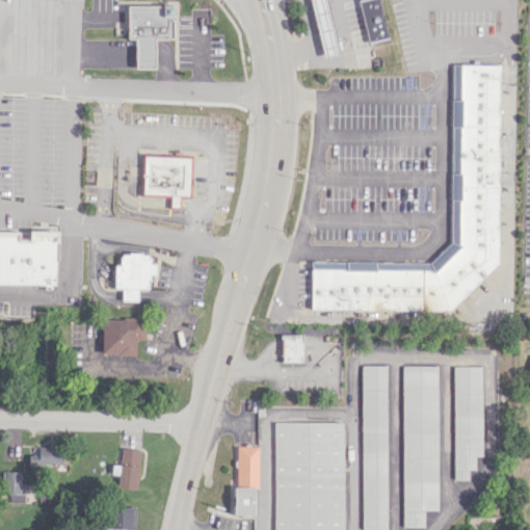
[(314,0),(327,58),(341,55),(327,0),(314,0)]
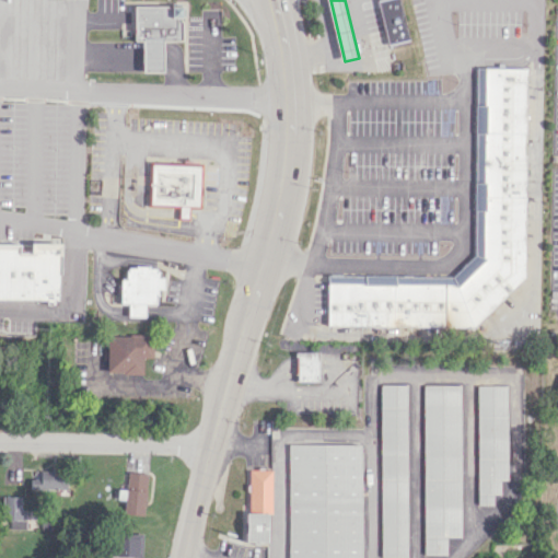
[(392,0),(380,3),(390,48),(411,43),(400,0),(392,0)]
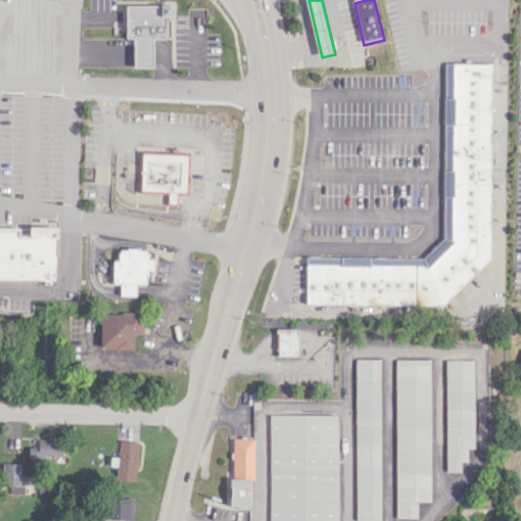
[(127,7),(127,40),(135,40),(154,41),(173,40),(173,6),(127,7)]
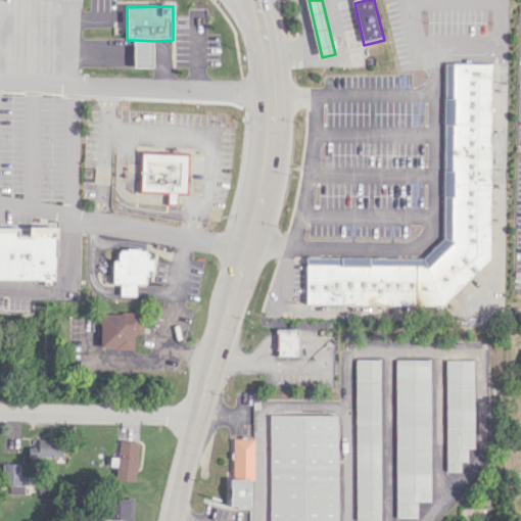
[(135,40),(134,54),(134,68),(153,69),(153,54),(154,41),(135,40)]
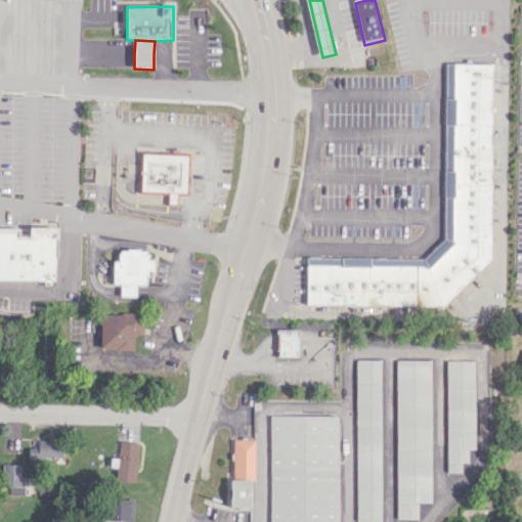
[(449,66),(448,242),(427,264),(309,263),(309,305),(443,306),(491,259),(495,67),(449,66)]
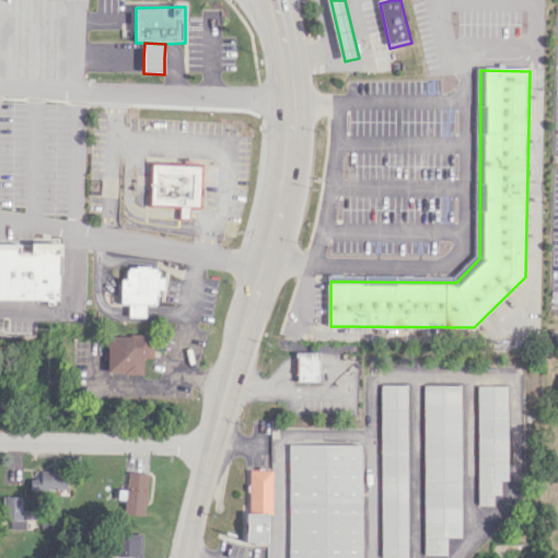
[(150,163),(149,207),(182,208),(189,209),(202,209),(204,165),(150,163)]
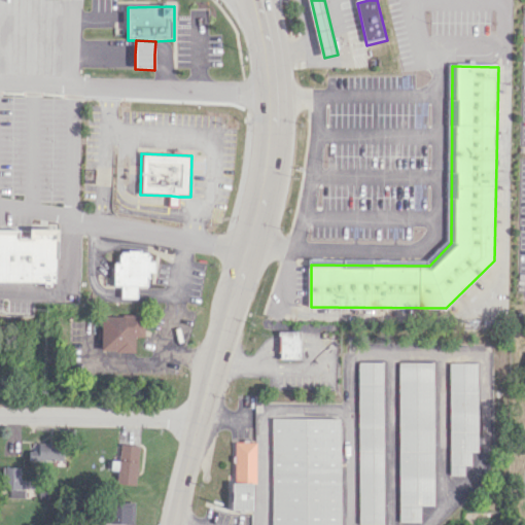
[(171,196),(170,203),(170,207),(178,208),(178,202),(178,197),(171,196)]
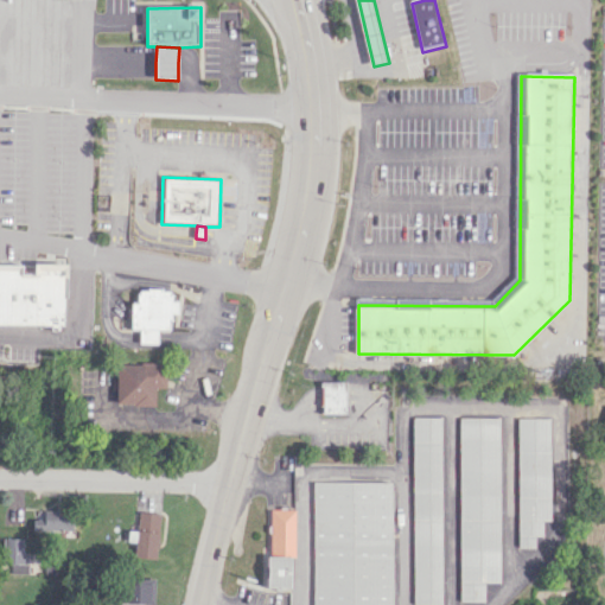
[(0,325),(64,326),(65,276),(20,275),(20,268),(0,267),(0,325)]
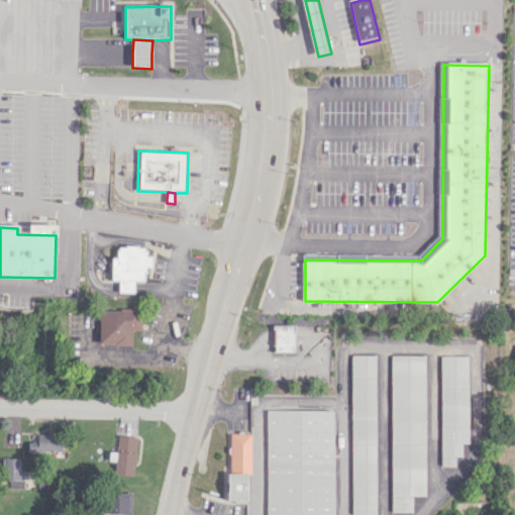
[(112,258),(112,278),(119,278),(119,292),(131,291),(131,281),(142,280),(142,266),(151,266),(150,252),(145,252),(145,244),(116,245),(116,258),(112,258)]
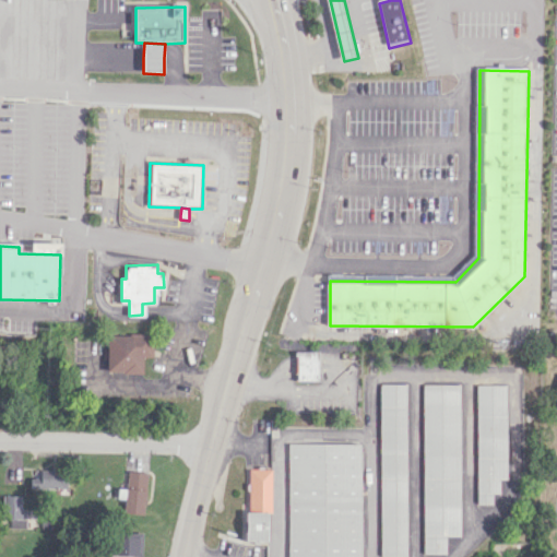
[(109,335),(155,336),(154,359),(145,359),(145,374),(108,374),(109,335)]
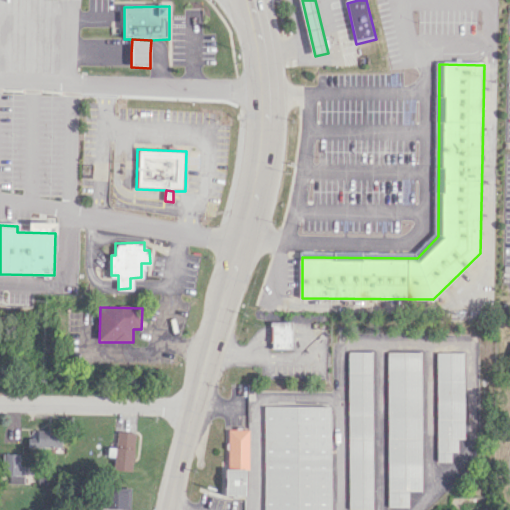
[(272,350),(293,350),(293,323),(272,324),(272,350)]
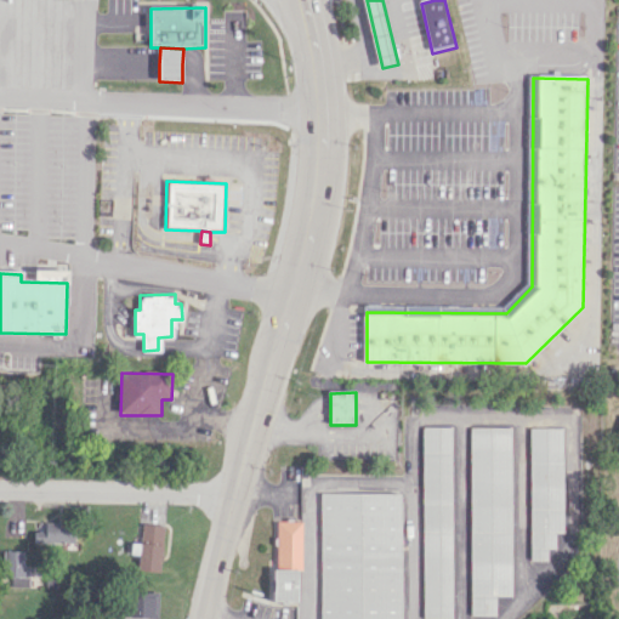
[(453,618),(454,429),(426,429),(424,618),(453,618)]
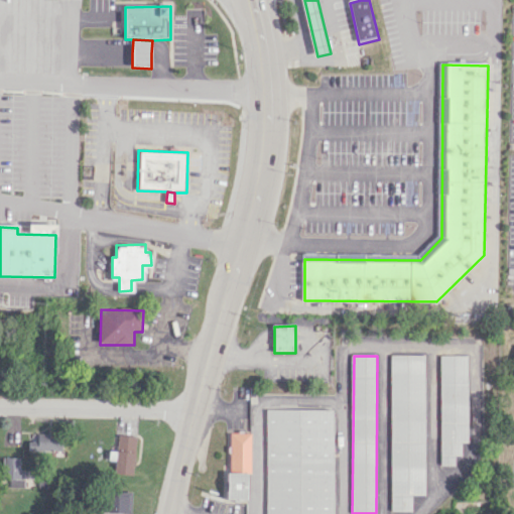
[(426,357),(392,357),(391,512),(412,513),(412,496),(425,497),(426,357)]
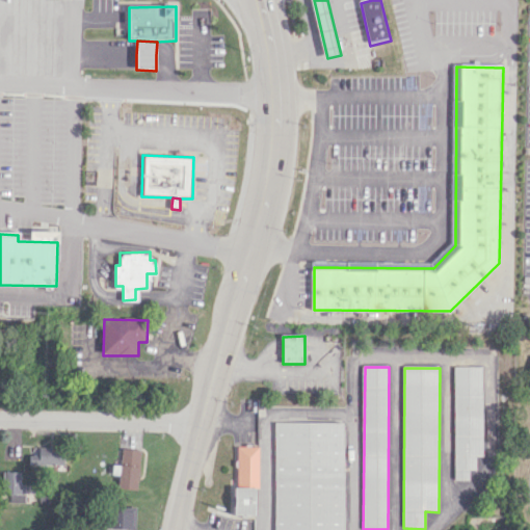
[(483,368),(455,368),(455,481),(470,481),(470,471),(477,471),(477,457),(483,457),(483,368)]
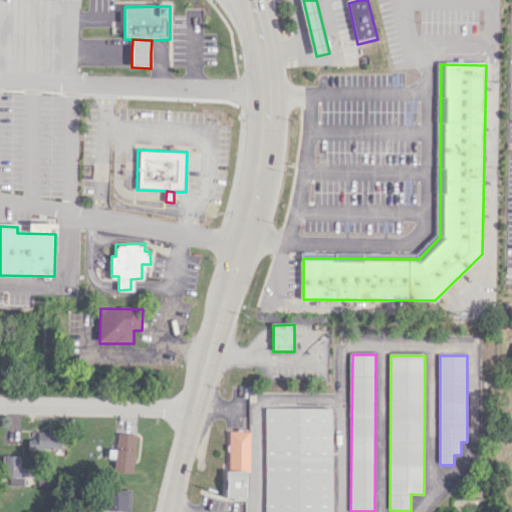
[(331,511),(333,410),(266,410),(265,511),(331,511)]
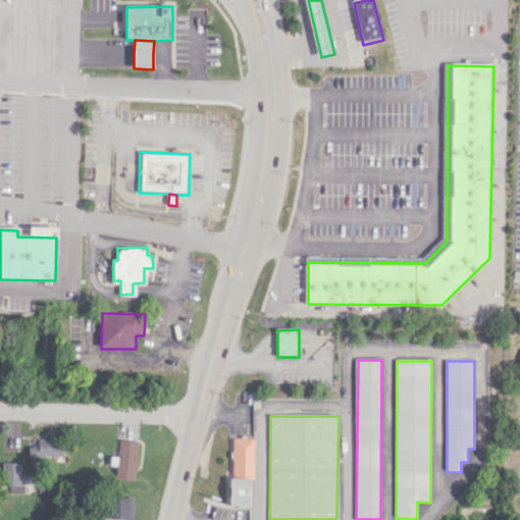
[(64,459),(65,439),(31,438),(31,458),(64,459)]
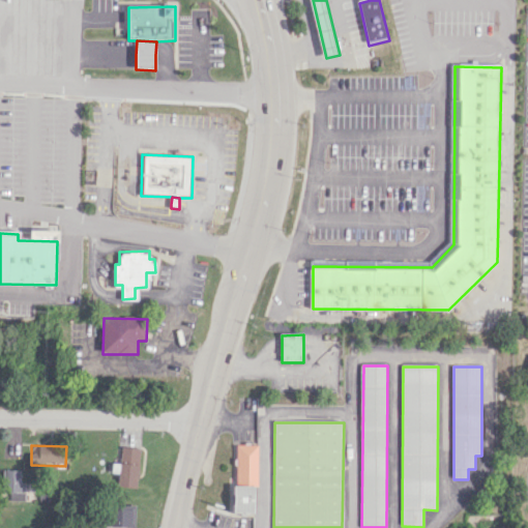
[(259,446),(237,446),(236,488),(235,488),(234,515),(254,515),(255,489),(258,489),(259,446)]
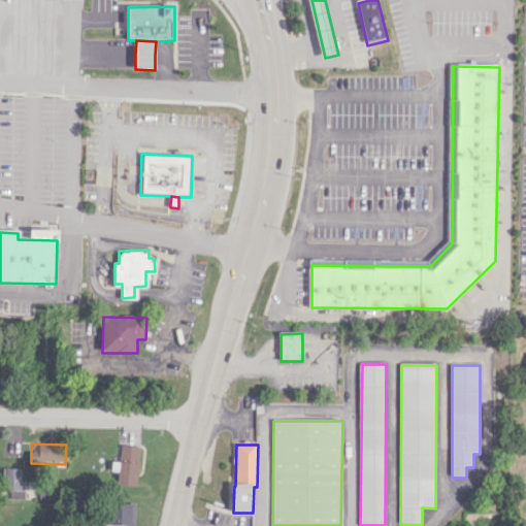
[(140,448),(122,447),(121,463),(113,463),(112,472),(119,472),(118,486),(138,487),(140,448)]
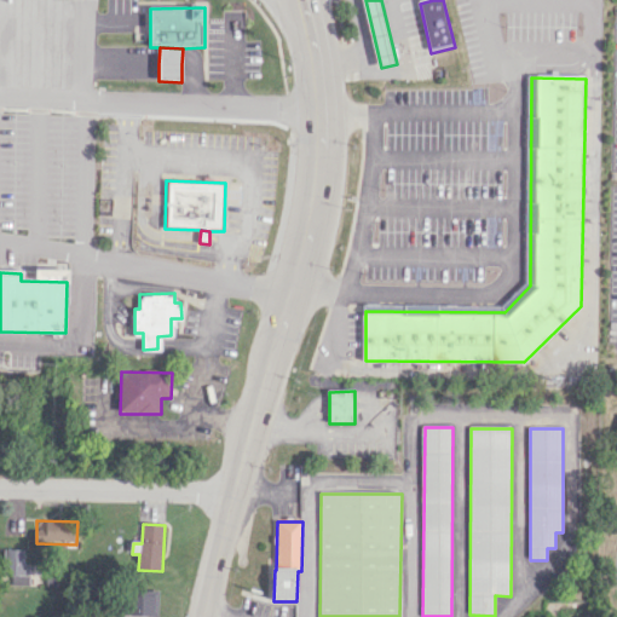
[(32,565),(24,565),(26,551),(5,551),(4,577),(13,577),(13,587),(30,587),(32,565)]
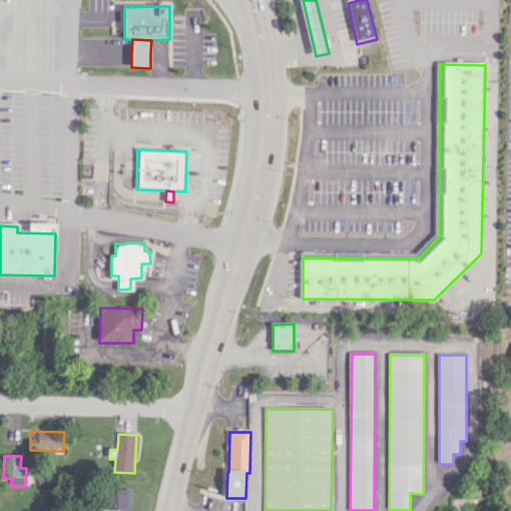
[(131,510),(131,490),(108,489),(107,510),(131,510)]
